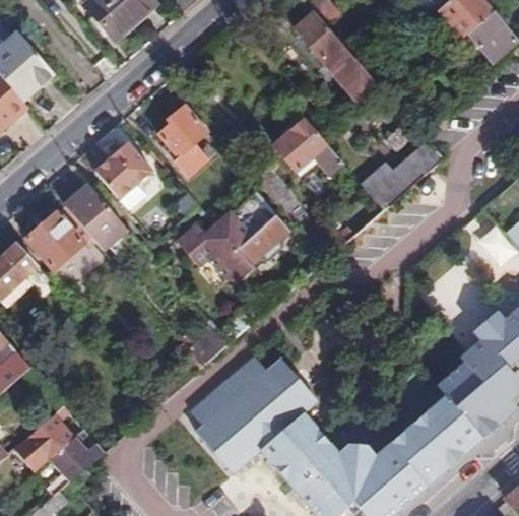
[(159,2),(157,0),(95,0),(89,5),(96,13),(92,16),(107,34),(111,29),(117,38),(159,2)]
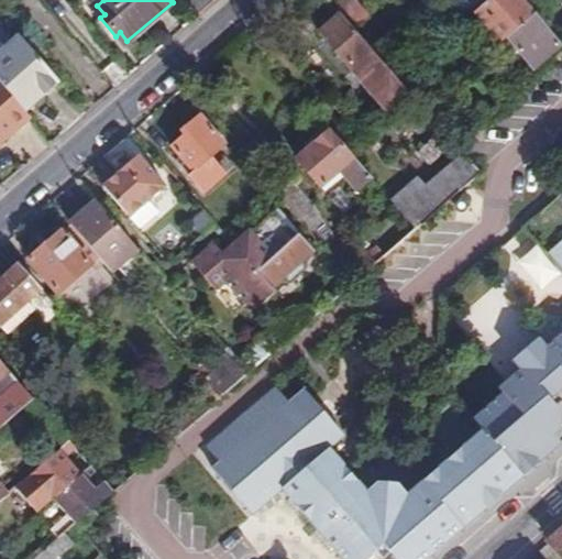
[(187,0),(197,11),(209,0),(187,0)]
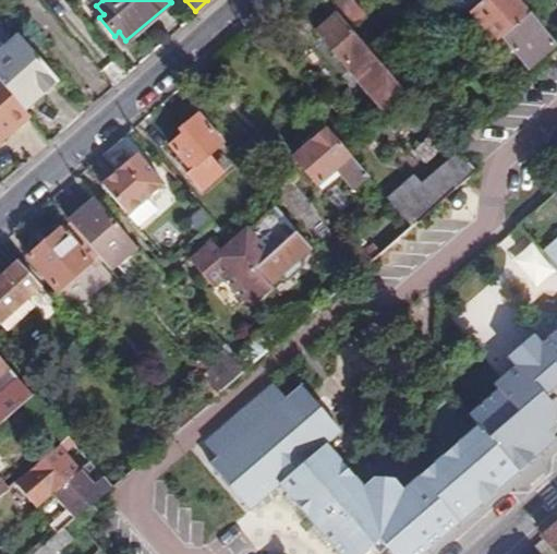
[(324,0),(335,12),(347,26),(363,12),(352,0),(324,0)]
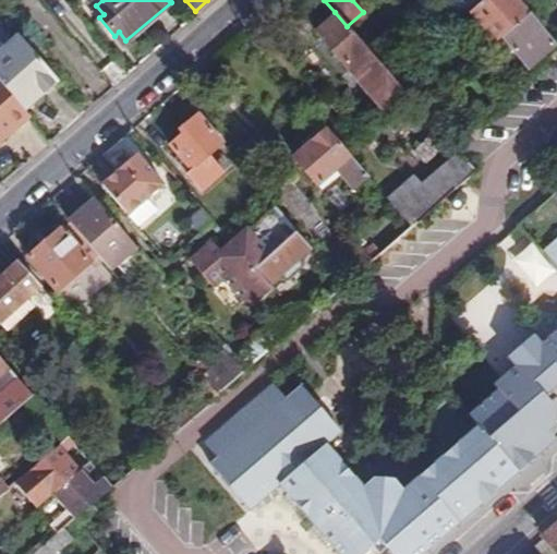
[(462,0),(460,2),(520,69),(553,39),(517,0),(462,0)]
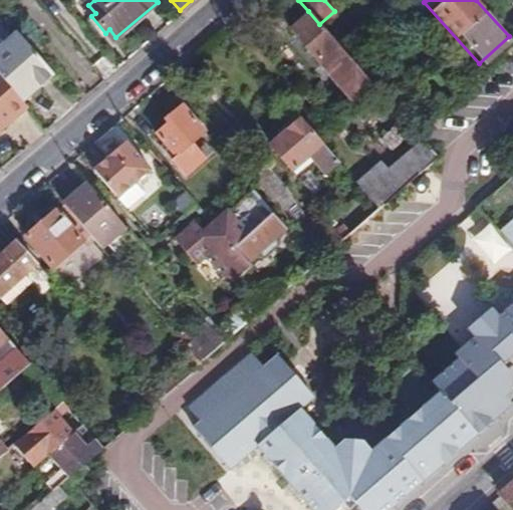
[(319,24),(308,11),(289,28),(348,96),(368,79),(345,53),(319,24)]
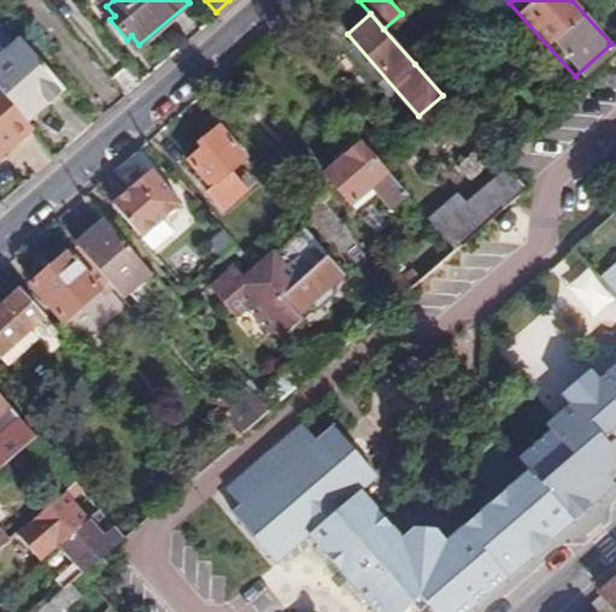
[(65,87),(19,35),(0,52),(0,86),(28,118),(65,87)]
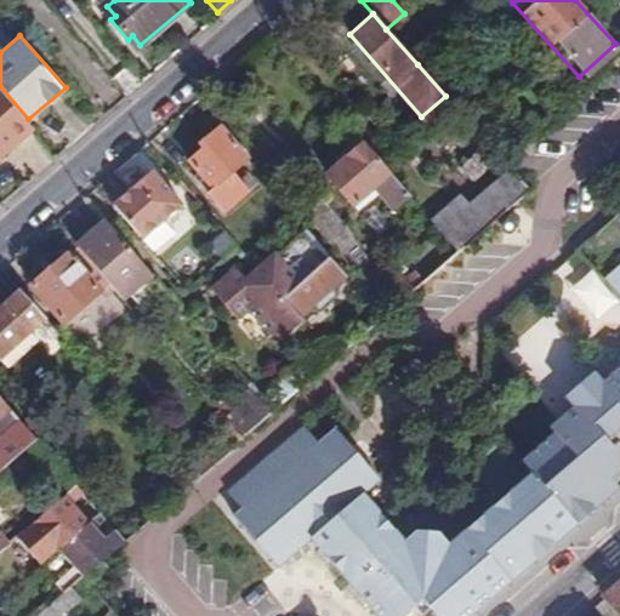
[(28,119),(0,86),(0,154),(34,125),(28,119)]
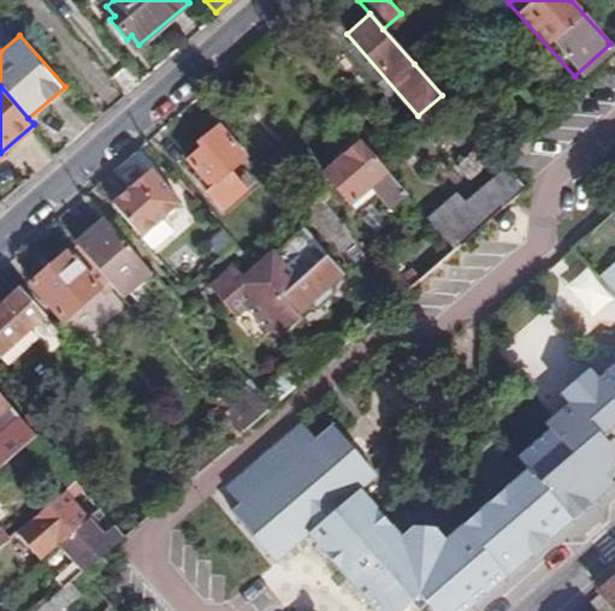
[(246,155),(217,123),(195,142),(199,148),(187,159),(201,175),(196,179),(222,206),(229,200),(230,201),(253,181),(237,162),(246,155)]
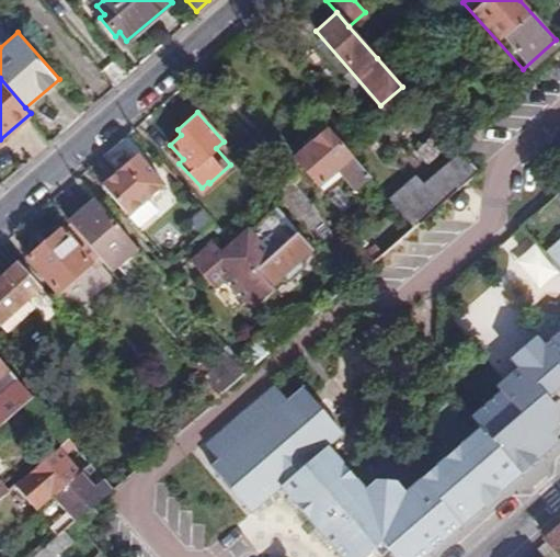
[(369,173),(323,120),(303,139),(308,145),(295,157),(316,182),(318,181),(319,183),(340,166),(356,185),(369,173)]
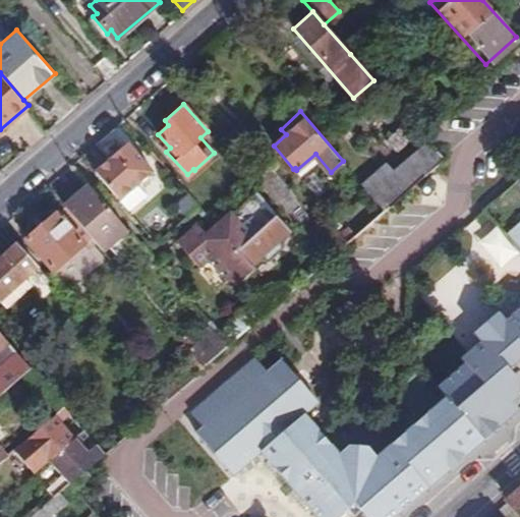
[(396,148),(416,129),(406,118),(386,135),(396,148)]
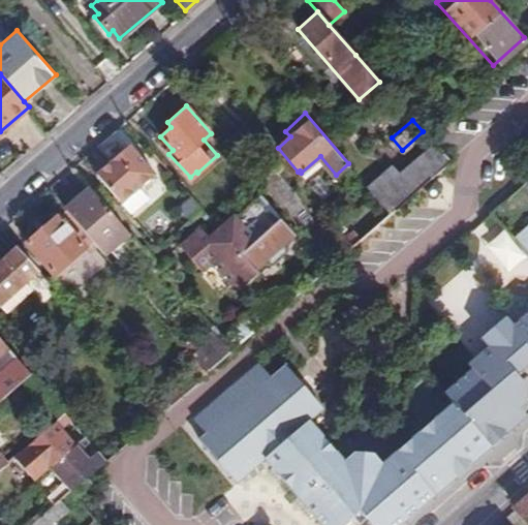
[(128,143),(95,171),(122,202),(142,184),(154,173),(128,143)]
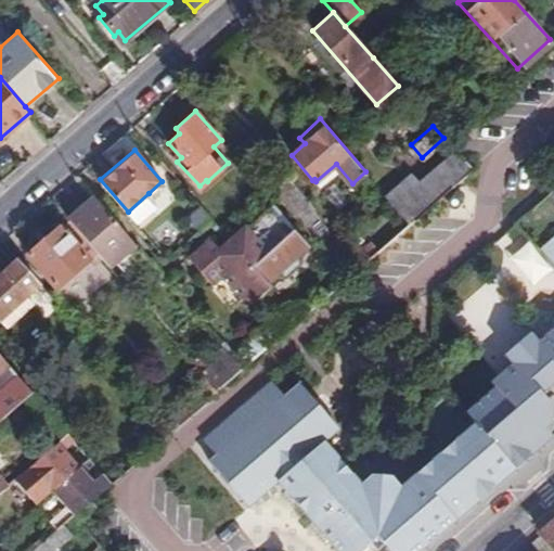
[(385,194),(409,221),(471,168),(454,151),(406,192),(398,182),(385,194)]
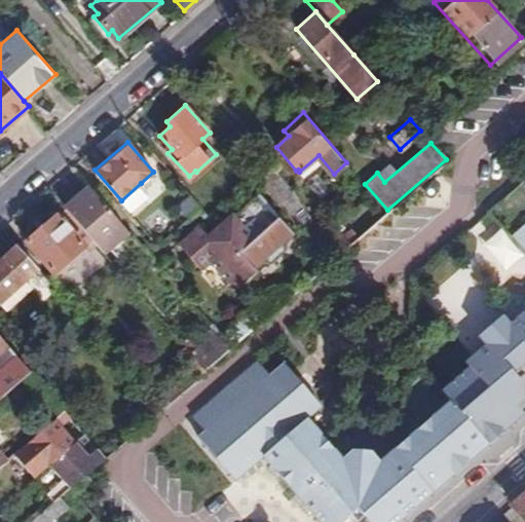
[(259,180),(263,184),(264,185),(278,174),(273,169),(259,180)]
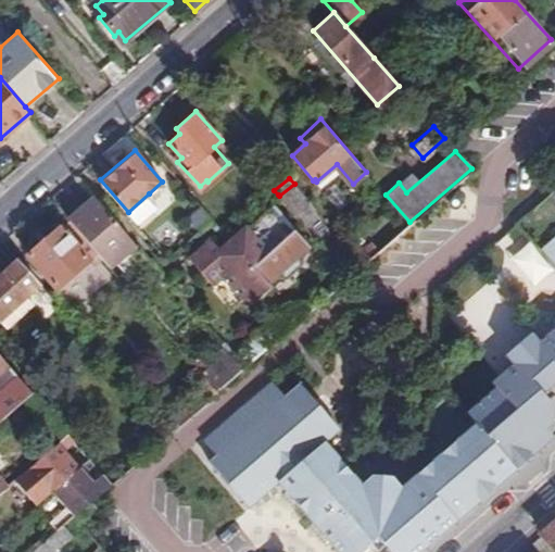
[(350,198),(336,180),(327,189),(341,207),(350,198)]
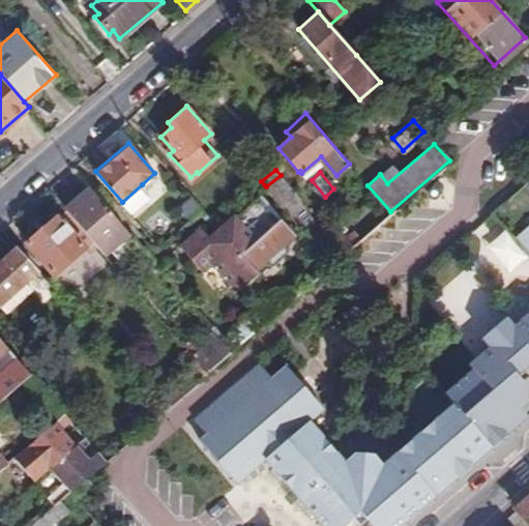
[(266,186),(332,263),(354,243),(332,218),(323,227),(309,210),(301,200),(281,175),(266,186)]
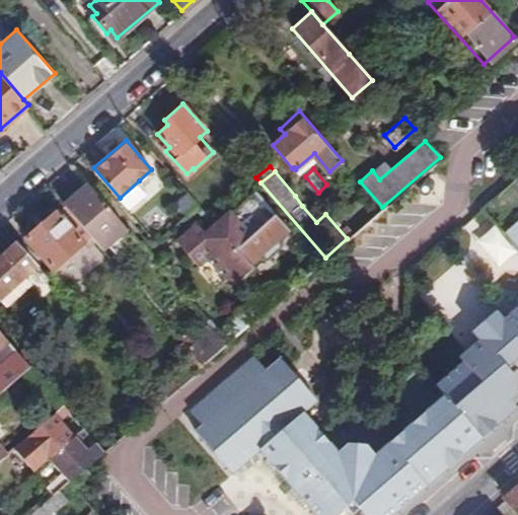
[(64,204),(89,233),(102,247),(126,227),(85,179),(61,201),(64,204)]
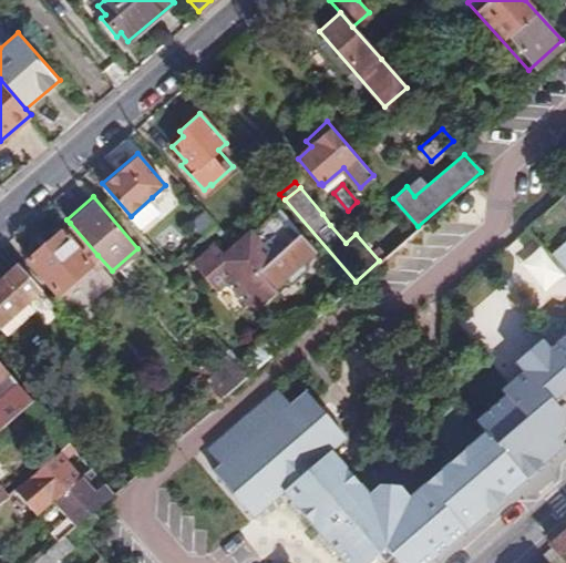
[(152,197),(131,216),(141,227),(161,210),(152,197)]
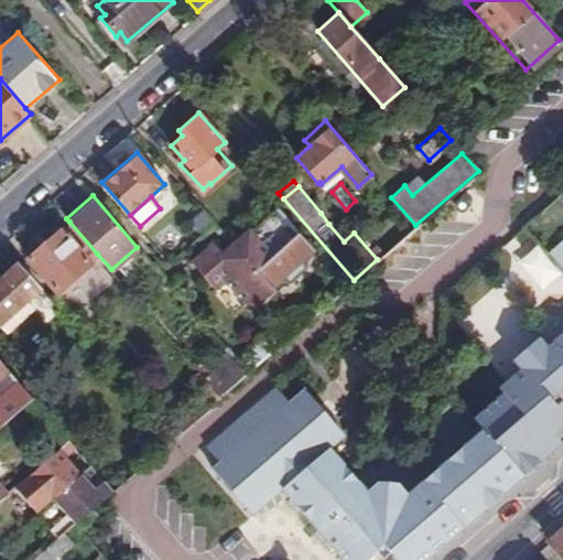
[(89,260),(97,254),(69,222),(62,229),(89,260)]
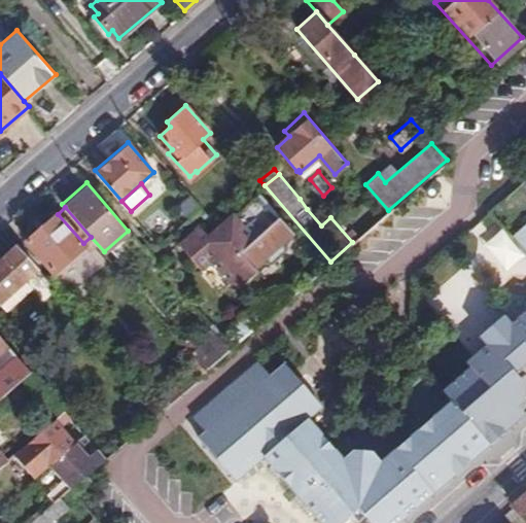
[(235,284),(293,234),(278,216),(251,239),(224,208),(200,229),(191,219),(172,236),(196,264),(208,253),(235,284)]
